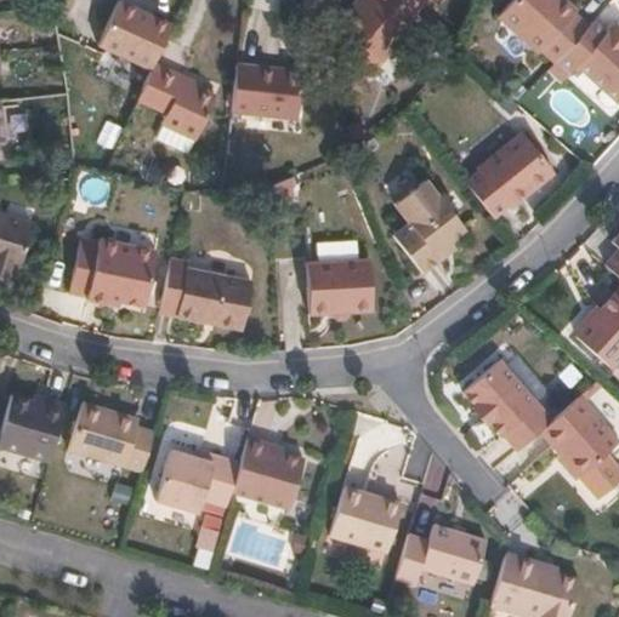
[(155,67),(175,23),(125,0),(121,0),(101,45),(153,70),(155,67)]
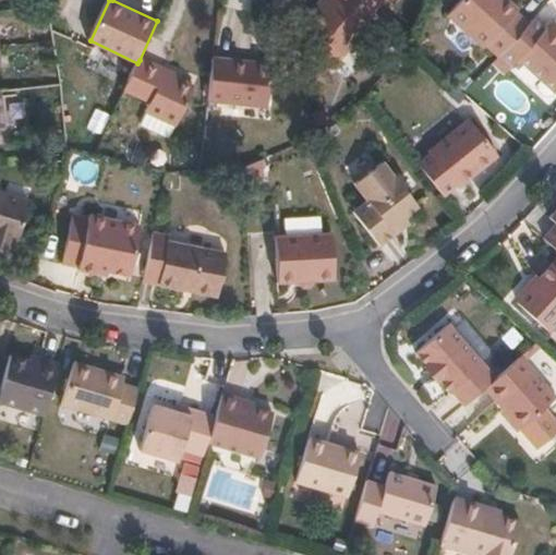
[(333,71),(381,16),(376,12),(361,0),(326,0),(305,25),(319,38),(310,50),(333,71)]
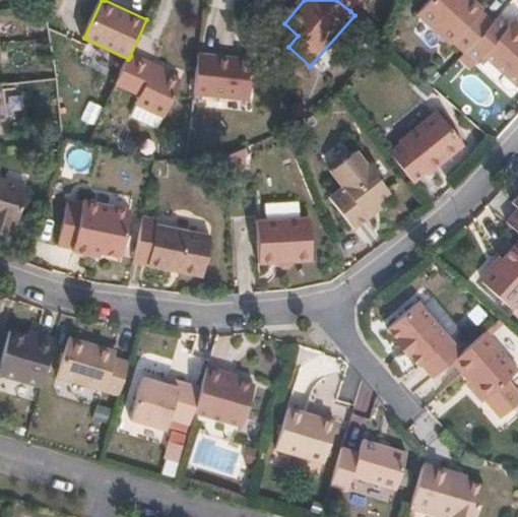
[(336,0),(350,11),(360,0),(336,0)]
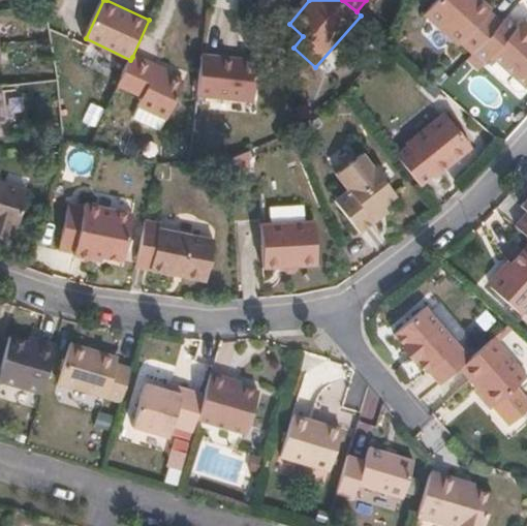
[(503,21),(479,0),(437,0),(426,13),(460,45),(463,42),(474,53),(503,21)]
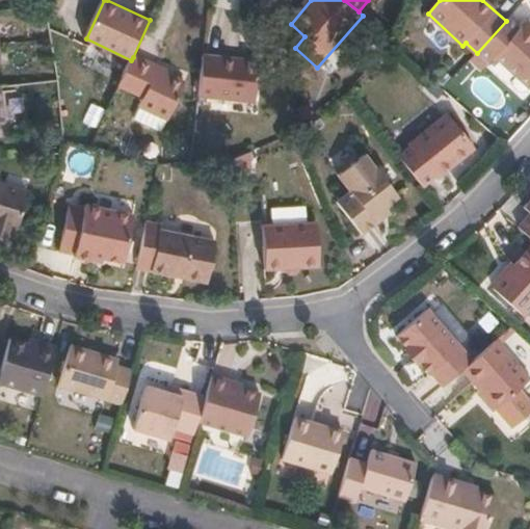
[(502,59),(529,30),(529,17),(528,15),(519,26),(509,17),(506,21),(477,53),(471,59),(484,72),(498,56),(502,59)]
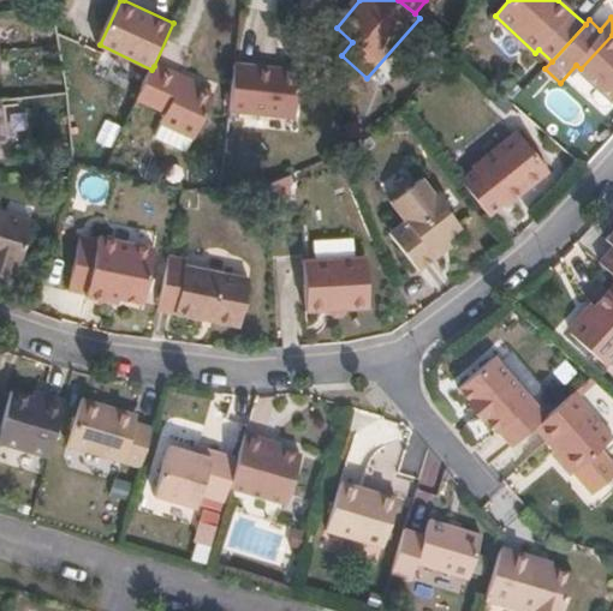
[(612,96),(612,35),(581,69),(612,96)]
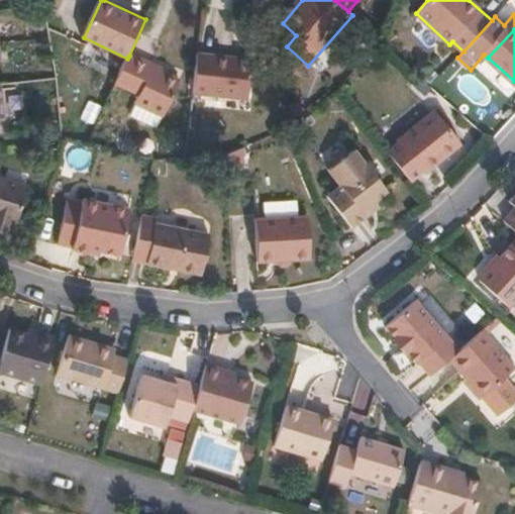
[(251,100),(255,60),(200,54),(196,94),(251,100)]
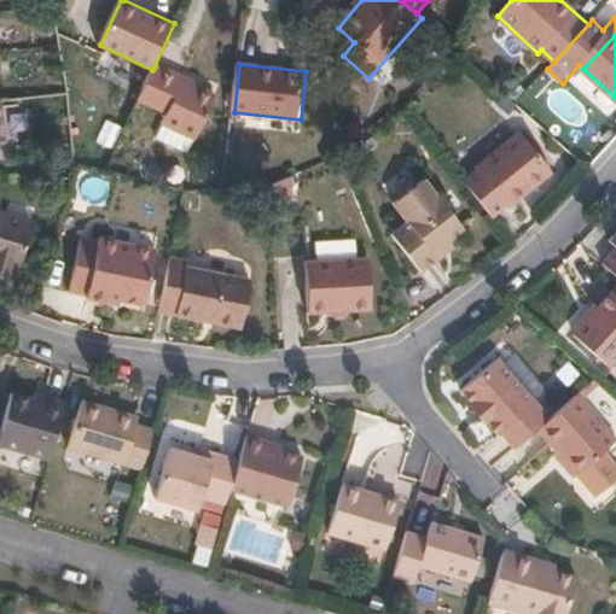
[(198,139),(219,95),(155,66),(152,70),(139,99),(169,113),(166,124),(198,139)]
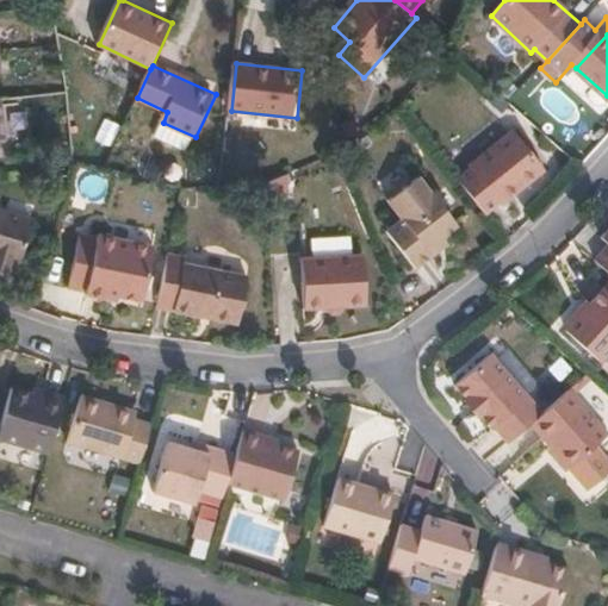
[(190,150),(196,137),(163,123),(156,136),(190,150)]
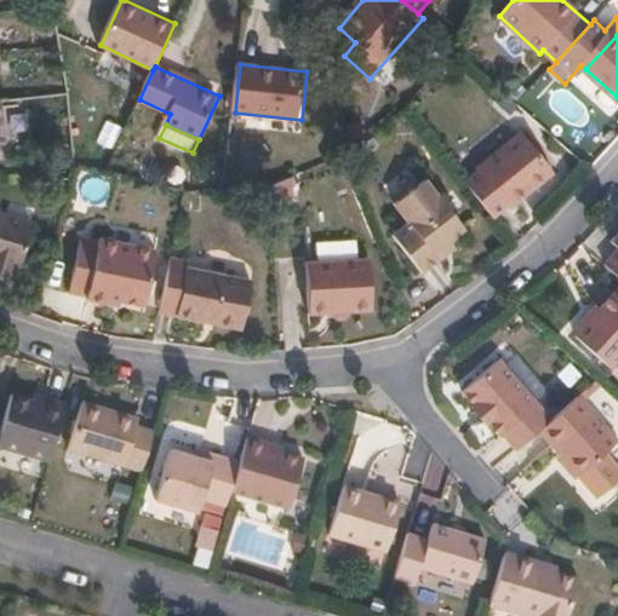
[(556,168),(524,128),(478,165),(479,167),(484,173),(471,185),(495,214),(507,203),(504,202),(521,188),(527,193),(556,168)]
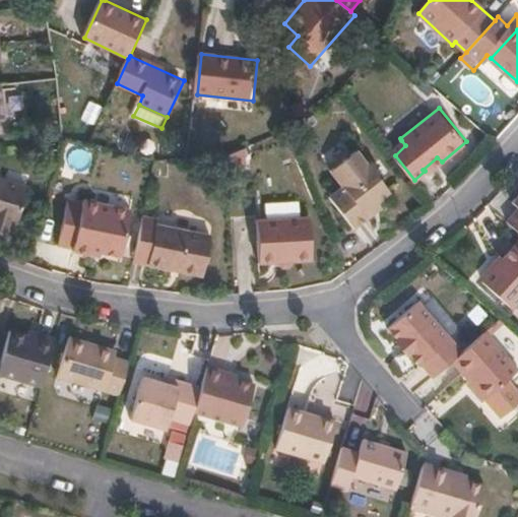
[(395,155),(405,145),(401,140),(390,150),(395,155)]
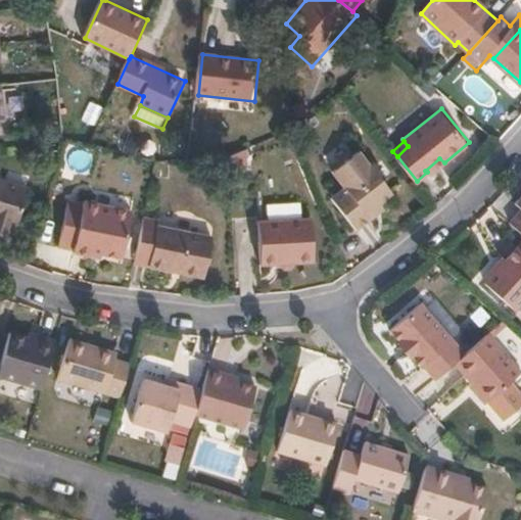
[(378,201),(390,191),(371,167),(373,164),(360,148),(332,170),(344,186),(331,197),(356,229),(371,218),(366,210),(378,201)]
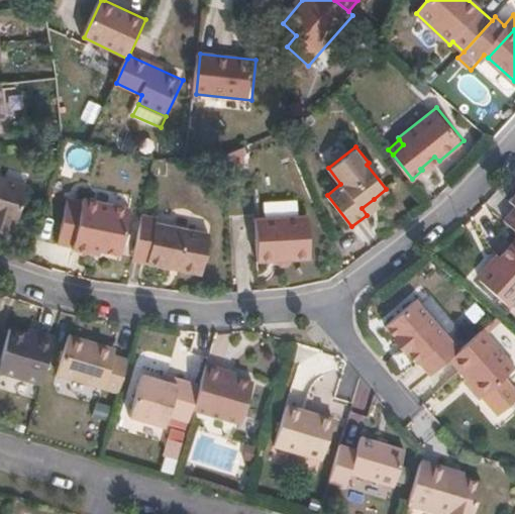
[(425,173),(439,161),(434,157),(420,169),(422,170),(425,173)]
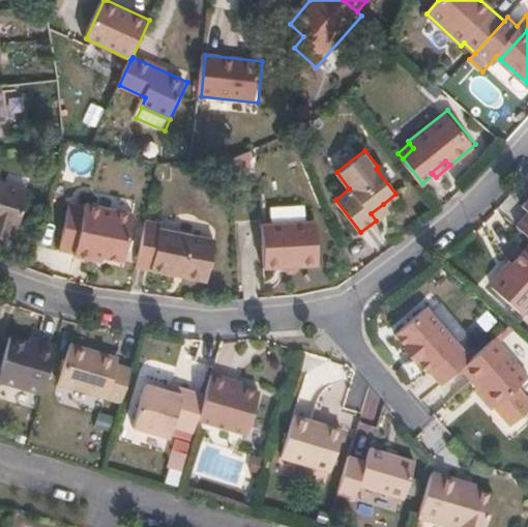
[(27,195),(0,187),(0,240),(12,243),(15,235),(18,235),(27,195)]
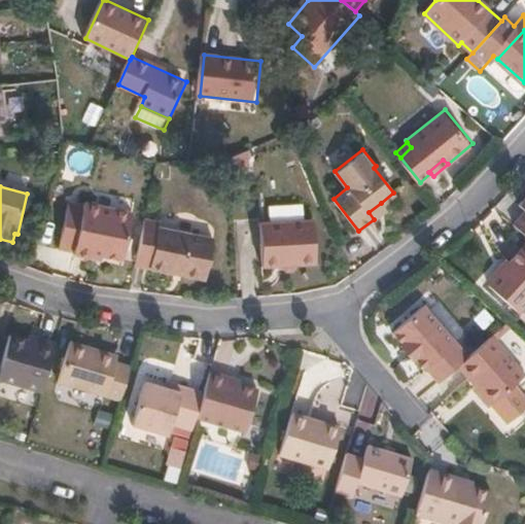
[(524,200),(519,207),(524,212),(524,214),(514,226),(524,237),(524,200)]
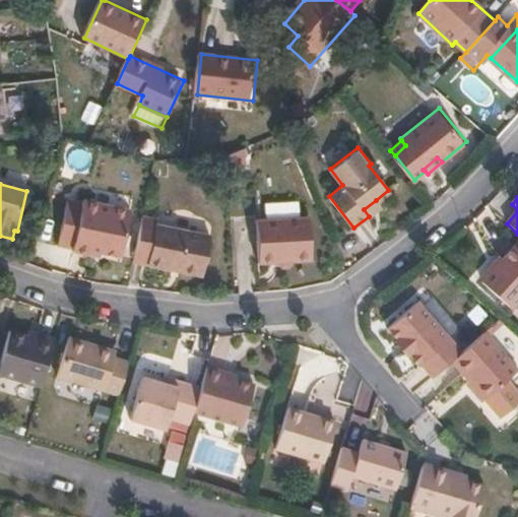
[(369,216),(382,207),(376,200),(364,209),(369,216)]
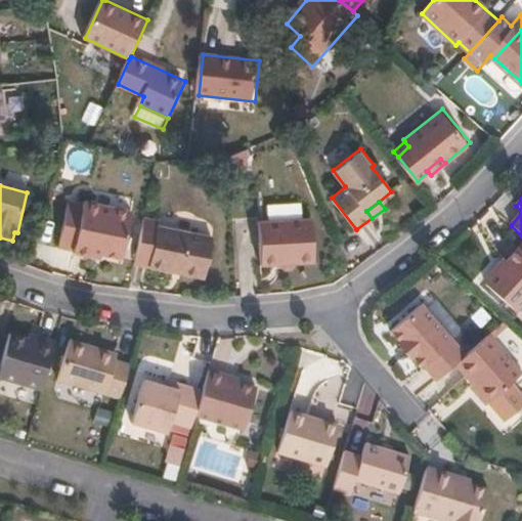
[(126,259),(136,213),(88,203),(86,207),(72,203),(62,248),(77,251),(77,253),(96,258),(97,252),(105,254),(126,259)]
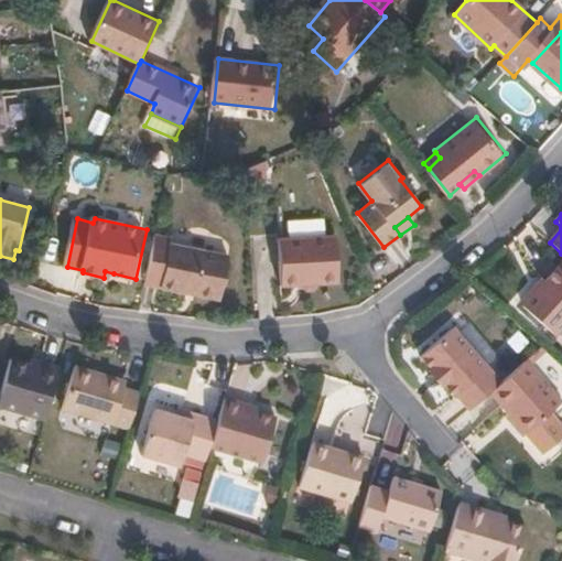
[(175,245),(176,239),(159,237),(149,286),(165,290),(175,245)]
